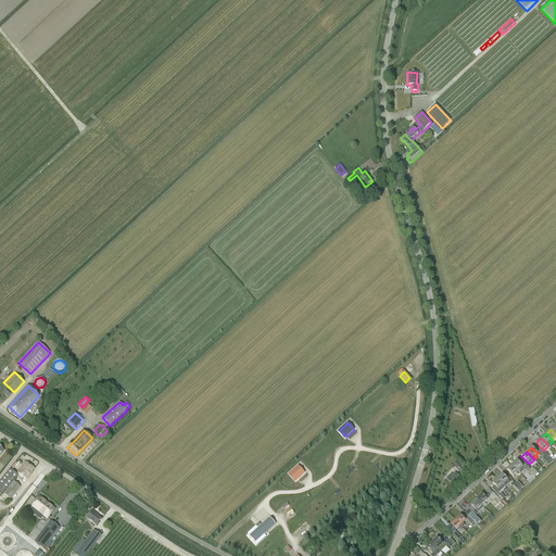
[(544,456),(552,464),(554,462),(547,454),(544,456)]
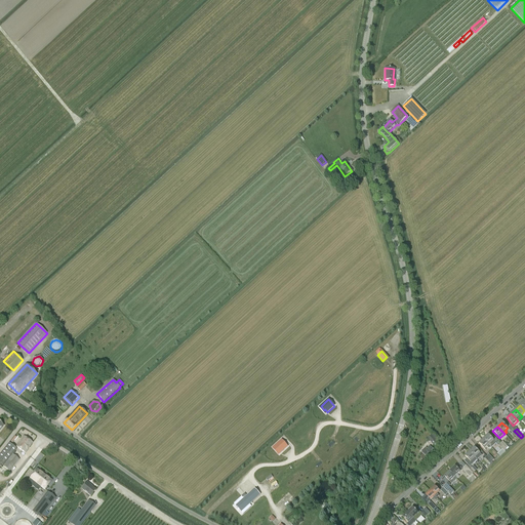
[(521,438),(514,431),(512,433),(518,440),(521,438)]
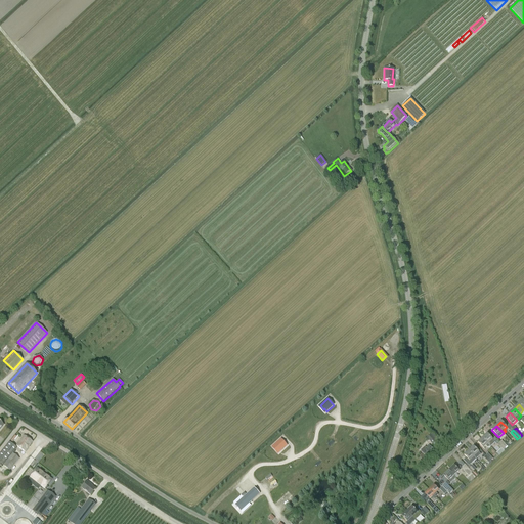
[(434,446),(437,444),(439,442),(432,434),(427,438),(434,446)]
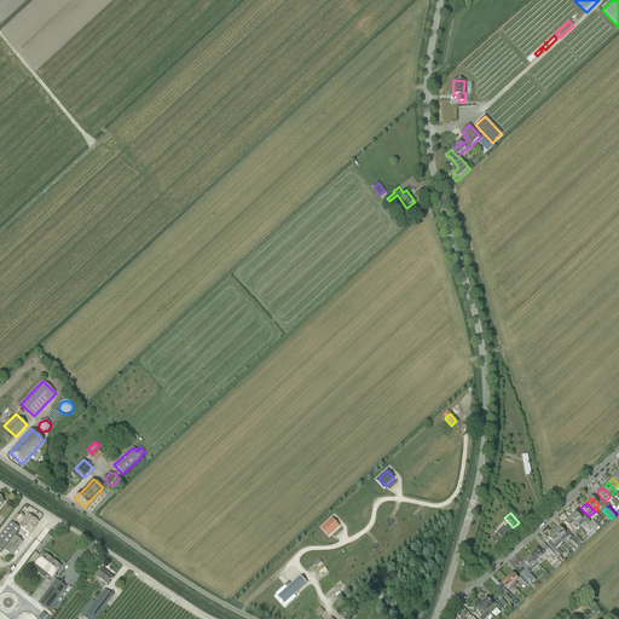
[(582,520),(576,513),(570,518),(579,527),(580,526),(580,527),(585,524),(582,520)]
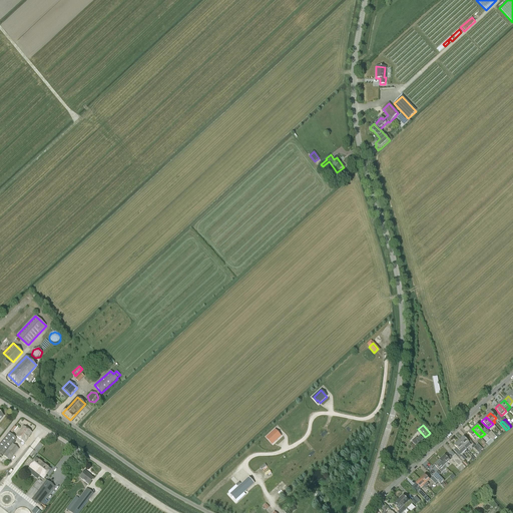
[(25,444),(32,433),(24,427),(16,437),(25,444)]
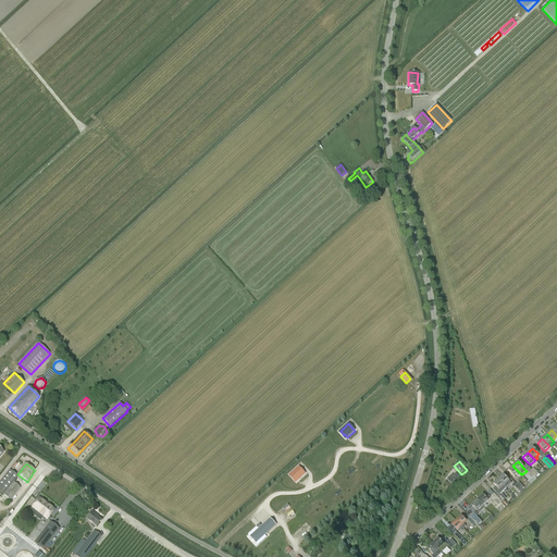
[(521,474),(512,466),(508,471),(514,477),(517,474),(519,477),(521,474)]
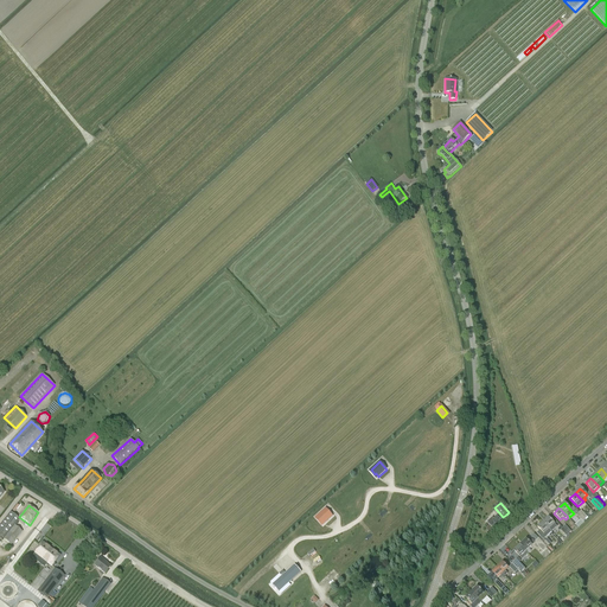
[(321,521),(324,523),(332,516),(326,509),(317,517),(321,522),(321,521)]
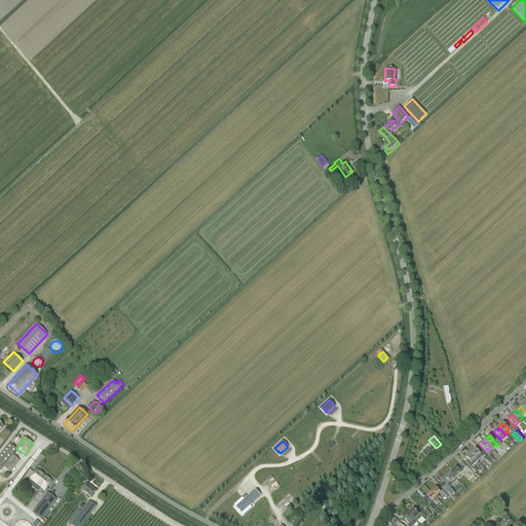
[(0,473),(5,478),(20,461),(12,455),(16,451),(9,445),(0,455),(0,464),(3,467),(0,471),(0,473)]
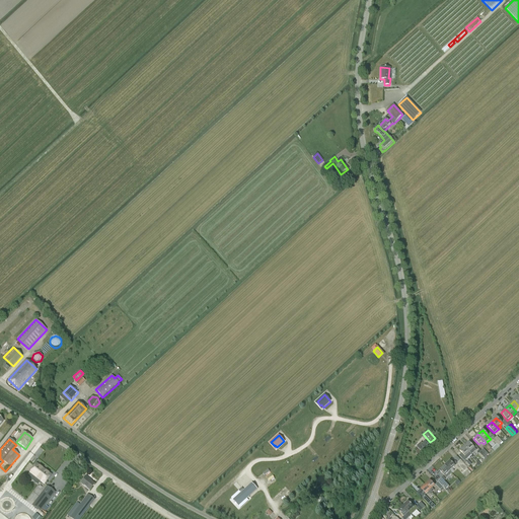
[(497,440),(495,439),(493,441),(498,446),(499,446),(499,447),(501,445),(500,444),(497,440)]
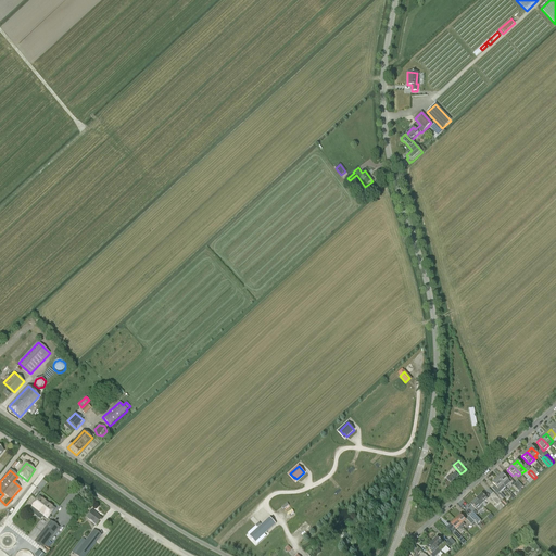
[(447,480),(446,480),(452,487),(460,479),(455,474),(452,476),(451,475),(446,479),(447,480)]
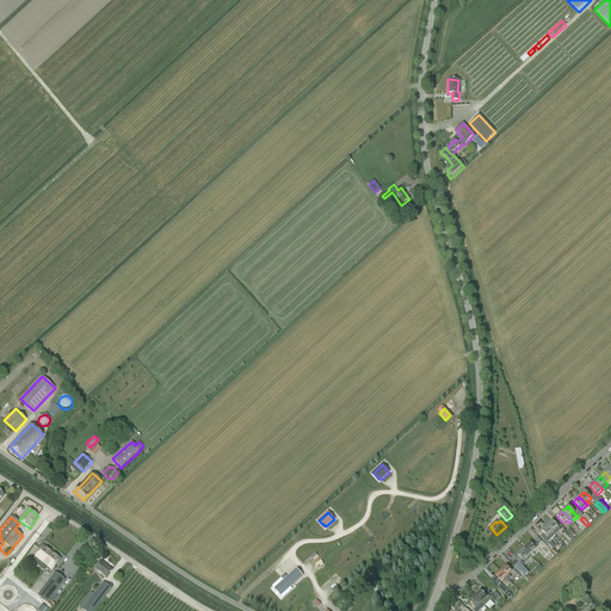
[(551,522),(547,526),(555,535),(560,530),(551,522)]
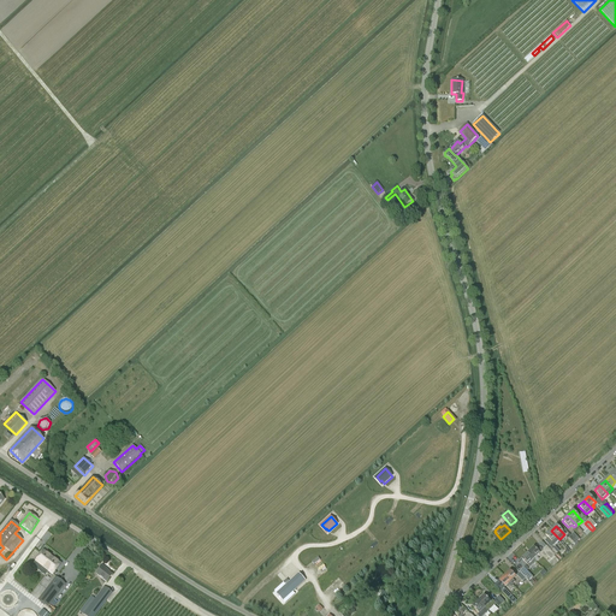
[(545,535),(549,538),(545,542),(551,549),(560,540),(560,539),(551,531),(545,535)]
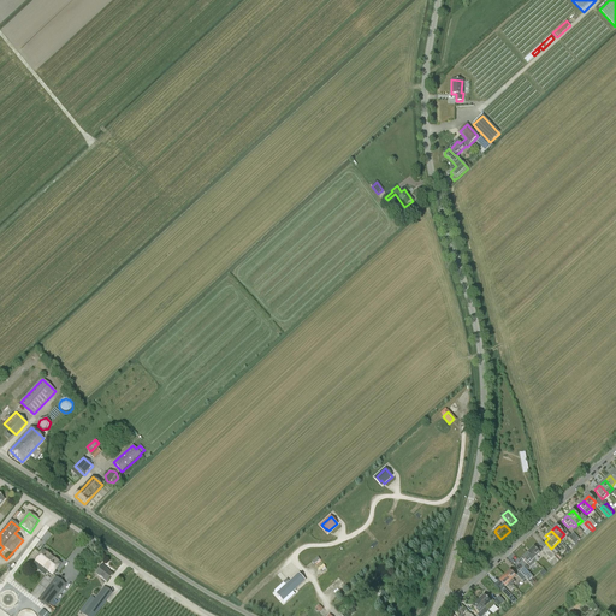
[(578,543),(572,535),(568,538),(575,546),(579,544),(578,543)]
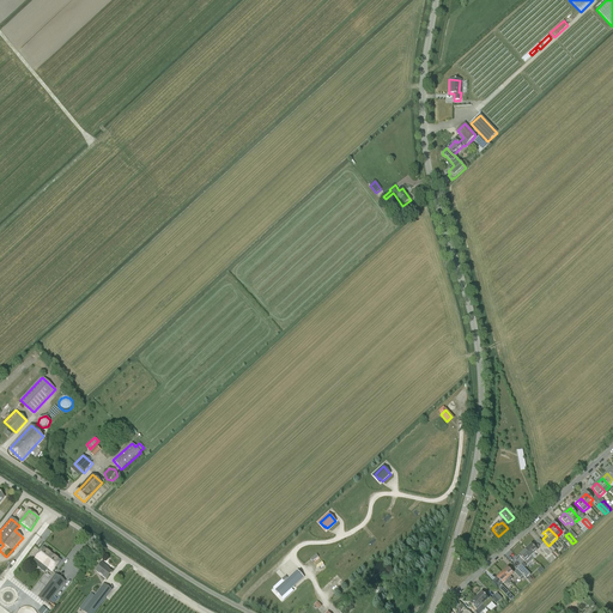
[(532,545),(526,551),(533,559),(535,557),(534,554),(540,548),(544,552),(548,557),(554,551),(550,545),(548,546),(547,547),(544,544),(539,547),(536,545),(534,547),(532,545)]
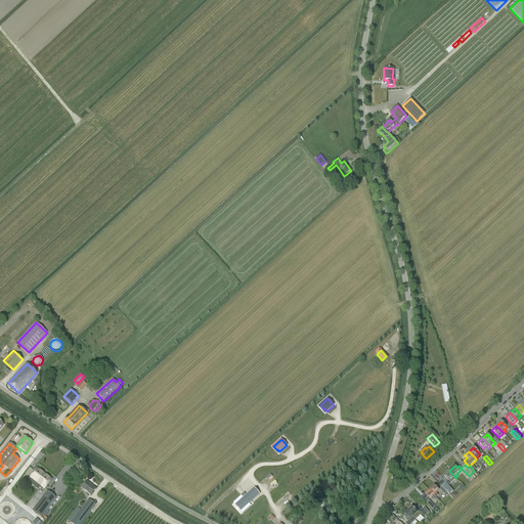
[(44,489),(51,480),(44,474),(43,475),(36,470),(30,478),(44,489)]
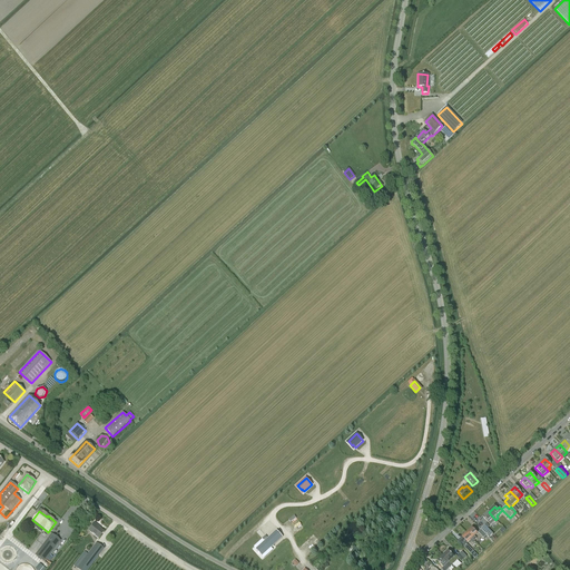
[(495,520),(489,512),(483,518),(489,523),(491,521),(493,522),(495,520)]
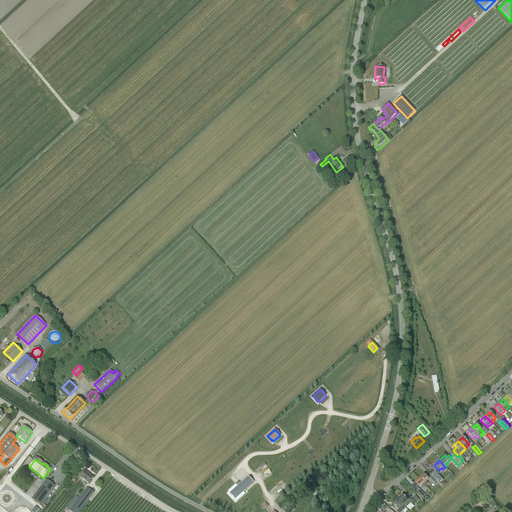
[(88,484),(93,478),(88,474),(88,473),(85,470),(80,477),(88,484)]
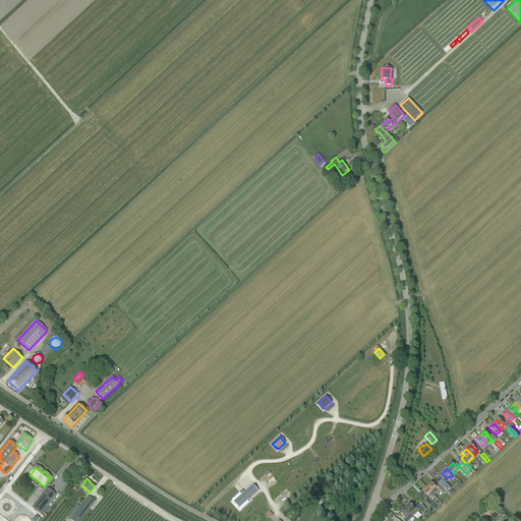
[(451,487),(447,483),(443,480),(440,483),(447,490),(451,487)]
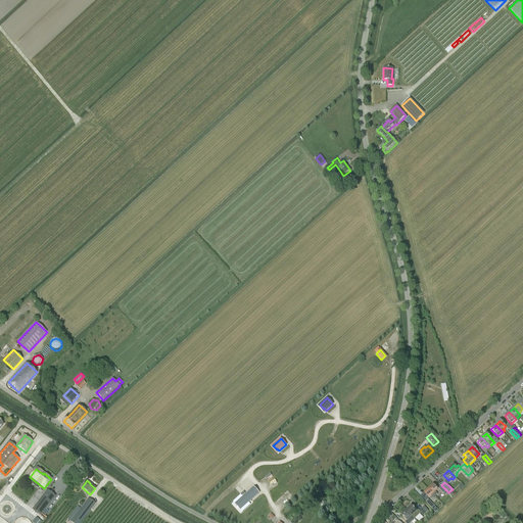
[(435,496),(437,494),(435,492),(437,489),(433,484),(428,489),(433,494),(435,496)]
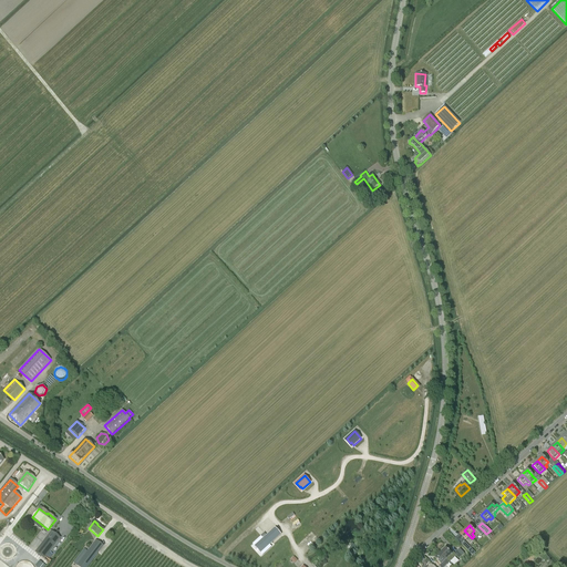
[(255,547),(260,554),(281,535),(275,528),(266,536),(255,547)]
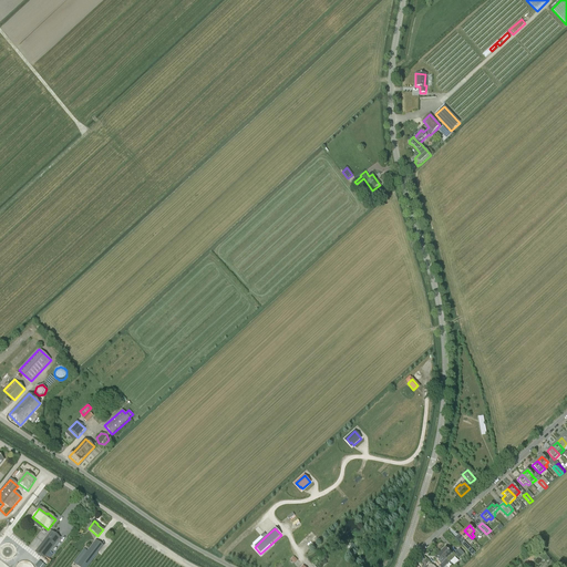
[(464,531),(456,538),(461,544),(467,538),(470,540),(472,538),(470,536),(464,531)]
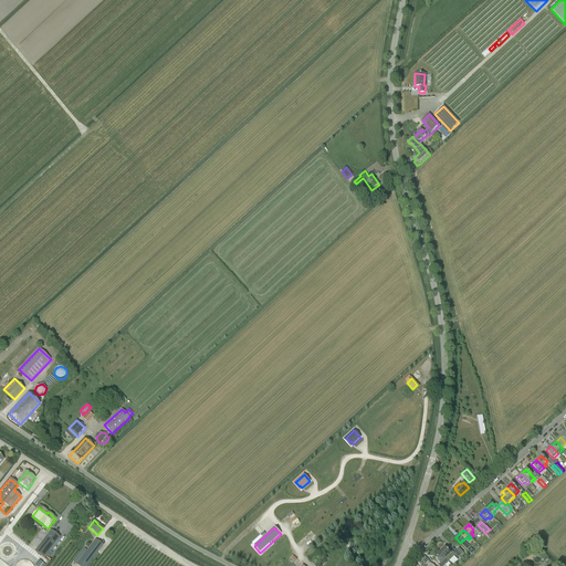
[(52,531),(35,552),(41,556),(45,549),(49,552),(60,537),(52,531)]
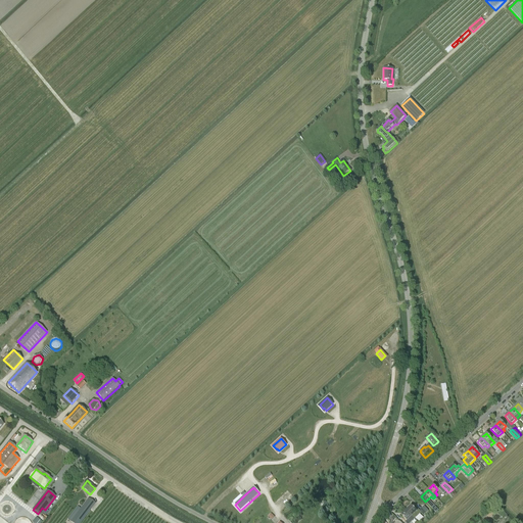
[(88,498),(81,509),(78,506),(67,519),(72,522),(80,522),(95,504),(88,498)]
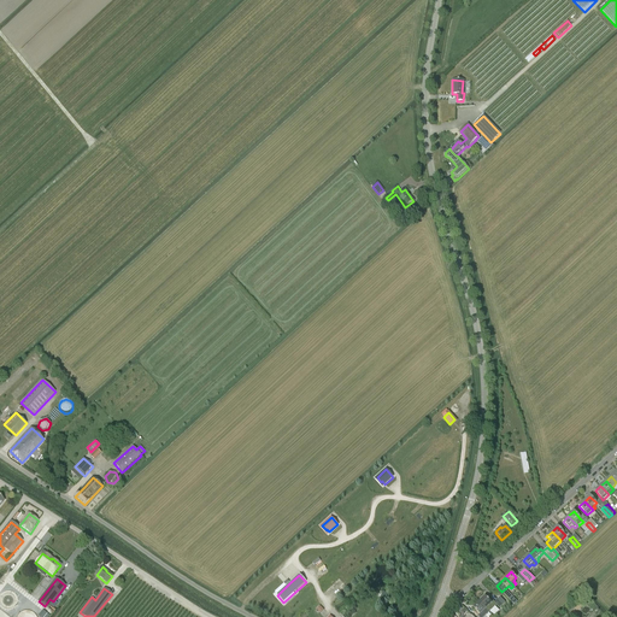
[(509,599),(512,597),(505,589),(501,592),(509,599)]
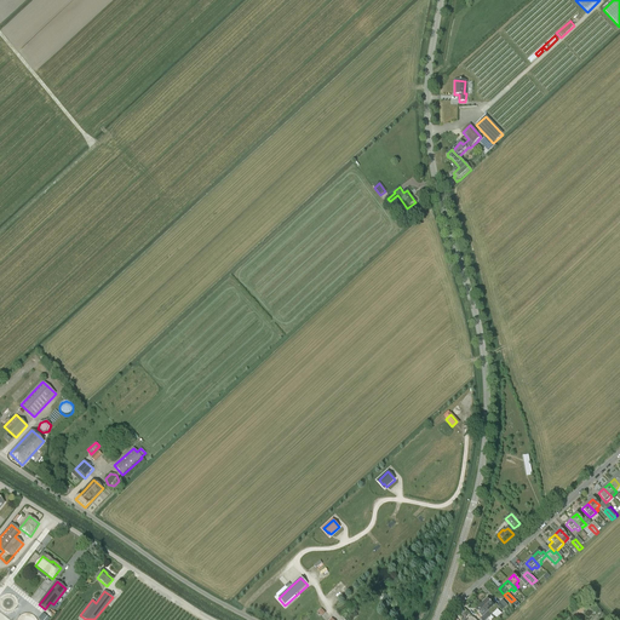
[(15,610),(16,608),(17,606),(17,602),(16,600),(15,596),(12,595),(9,593),(5,595),(3,596),(0,598),(0,608),(1,609),(4,612),(6,613),(9,613),(12,612),(15,610)]
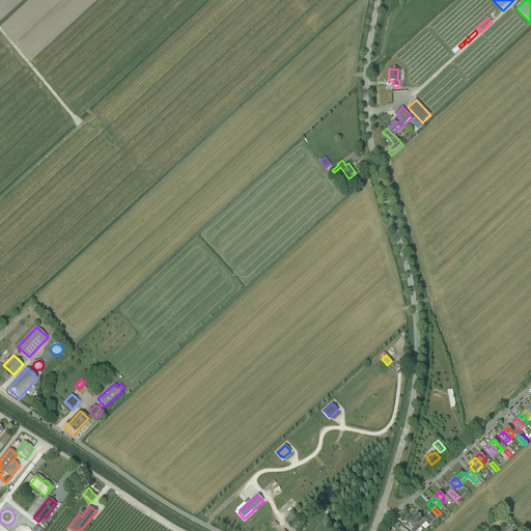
[(418,513),(412,519),(420,526),(420,527),(427,521),(429,523),(432,521),(428,516),(425,519),(424,518),(423,519),(418,513)]
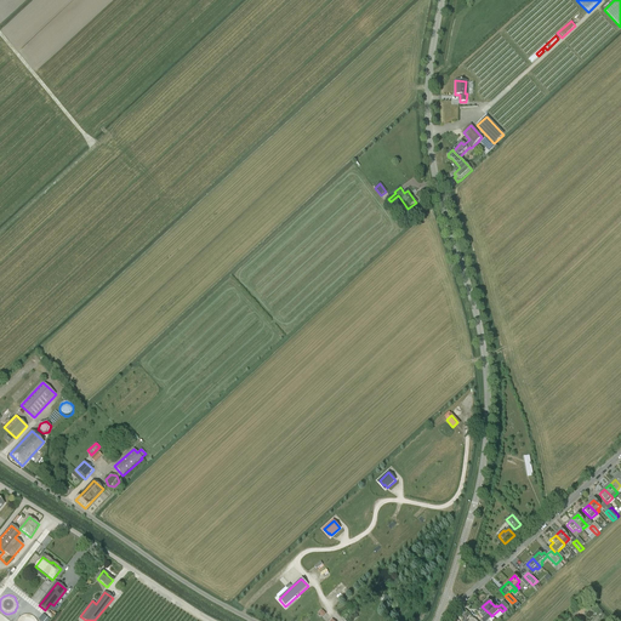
[(480,620),(486,620),(493,616),(491,616),(491,615),(482,607),(477,613),(483,619),(480,620)]
